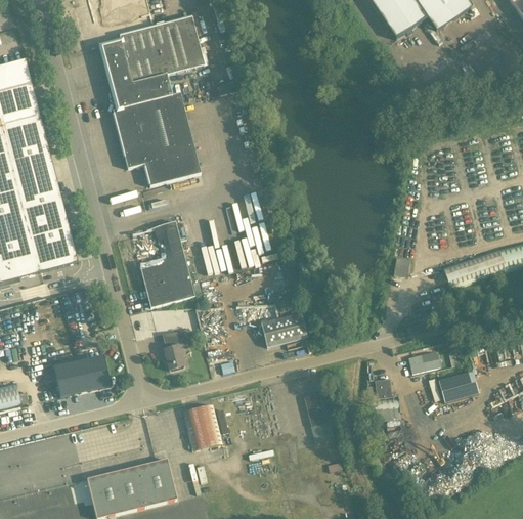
[(369,0),(395,37),(426,16),(435,30),(471,4),(468,0),(369,0)]
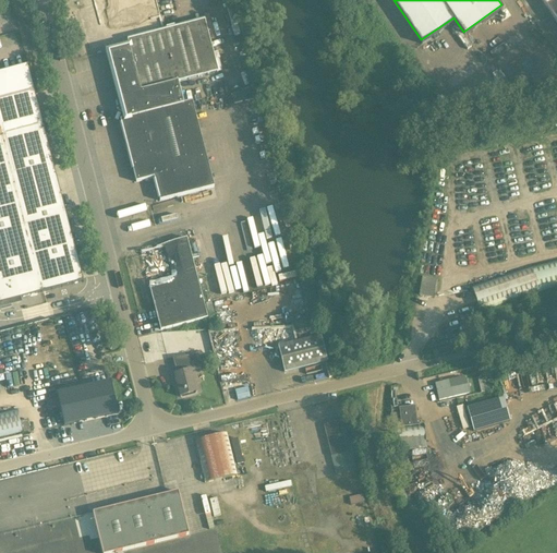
[(542,0),(556,21),(556,0),(542,0)]
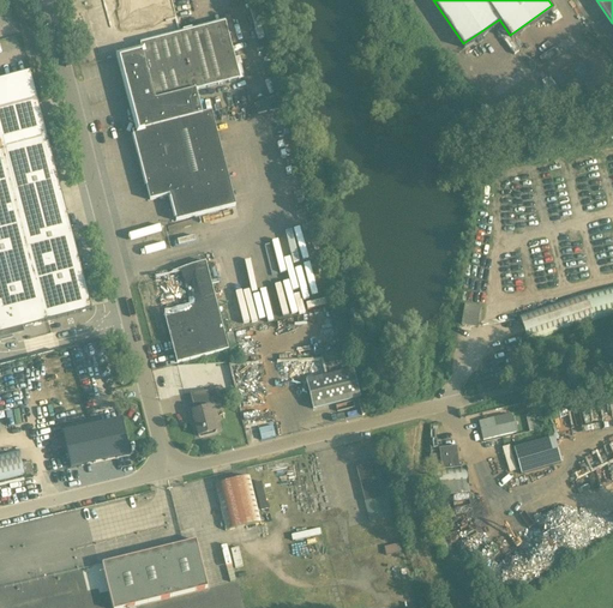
[(236,202),(211,108),(205,83),(238,73),(223,17),(178,29),(170,31),(138,40),(139,44),(136,46),(136,47),(119,52),(122,65),(126,78),(130,89),(133,102),(136,110),(136,114),(139,126),(132,128),(149,197),(169,191),(176,217),(236,202)]
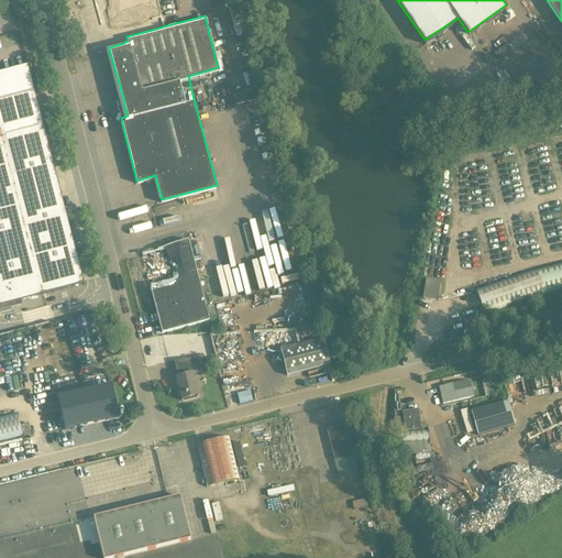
[(0,301),(42,291),(61,285),(83,280),(29,70),(25,62),(22,63),(0,68),(0,301)]
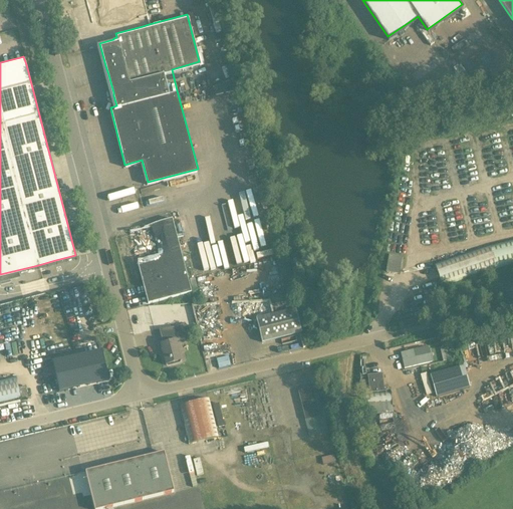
[(215,90),(231,87),(229,79),(213,83),(215,90)]
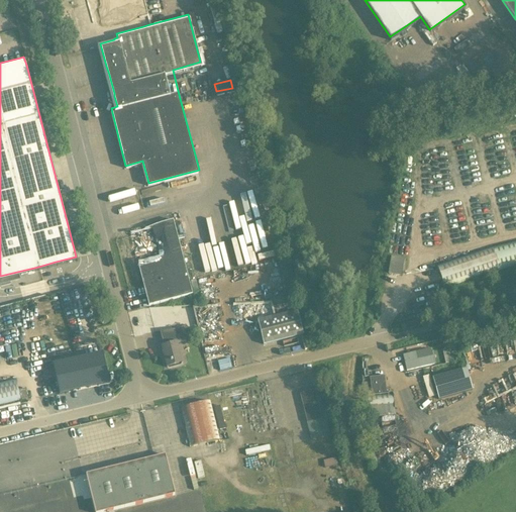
[(128,228),(147,302),(156,300),(191,291),(188,278),(172,216),(128,228)]
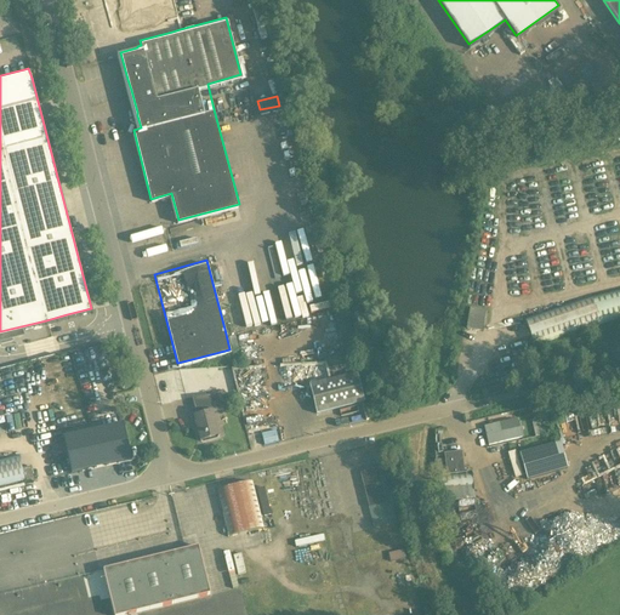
[(533,342),(601,319),(619,314),(619,284),(591,291),(523,314),(533,342)]
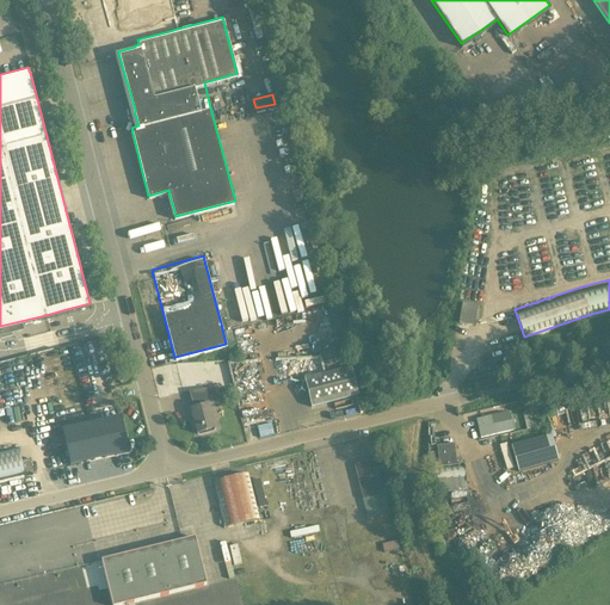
[(458,301),(456,319),(470,321),(473,303),(458,301)]
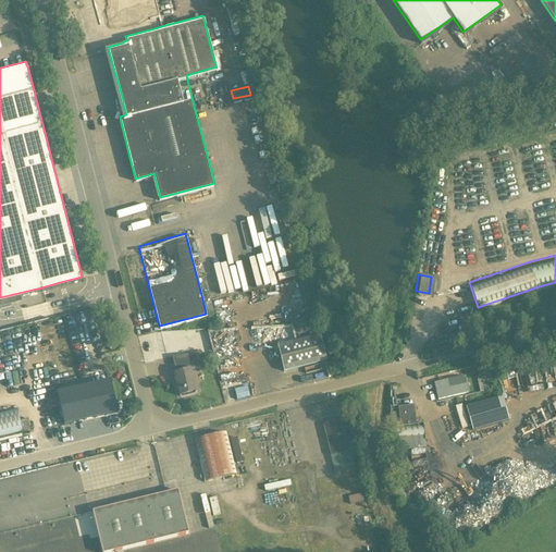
[(294,331),(293,321),(283,322),(284,331),(294,331)]
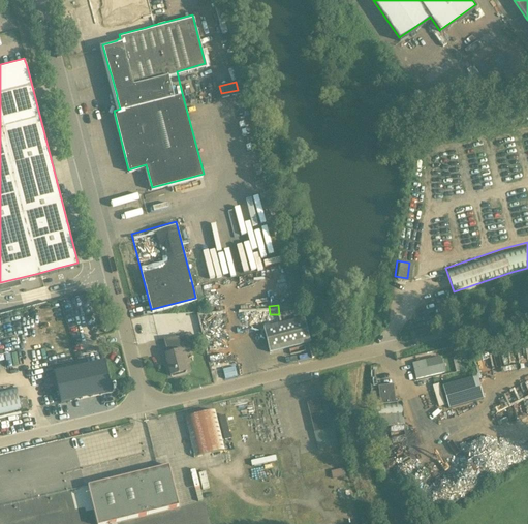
[(209,366),(223,362),(234,360),(222,308),(196,310),(209,366)]
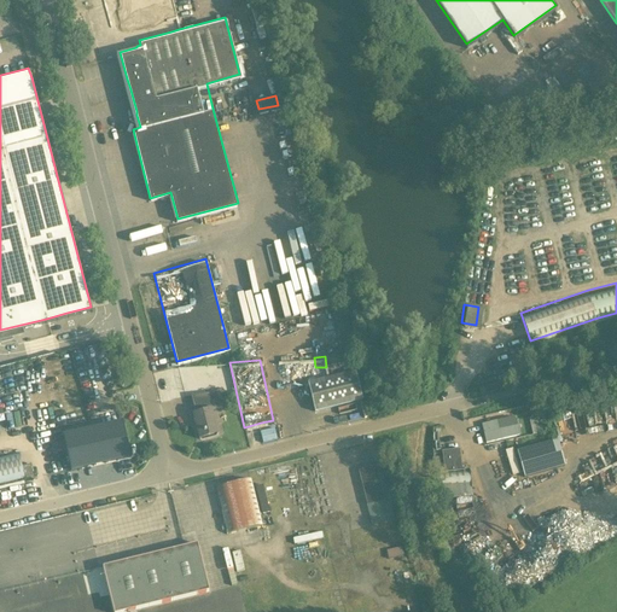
[(307,378),(314,407),(361,396),(354,367),(327,373),(307,378)]
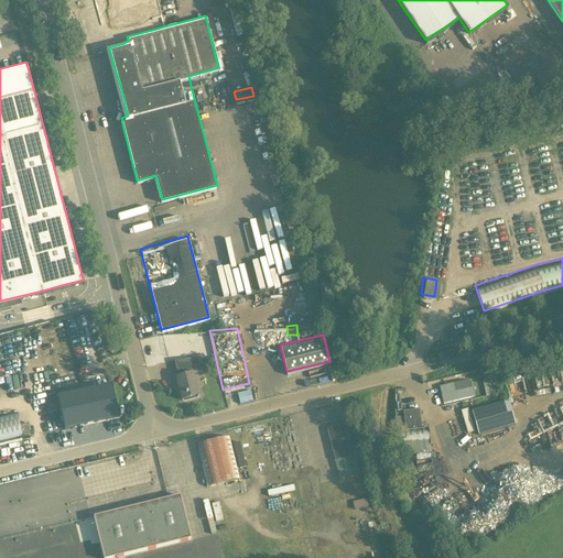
[(173,356),(176,373),(174,373),(181,396),(185,395),(197,391),(192,370),(201,367),(196,352),(173,356)]
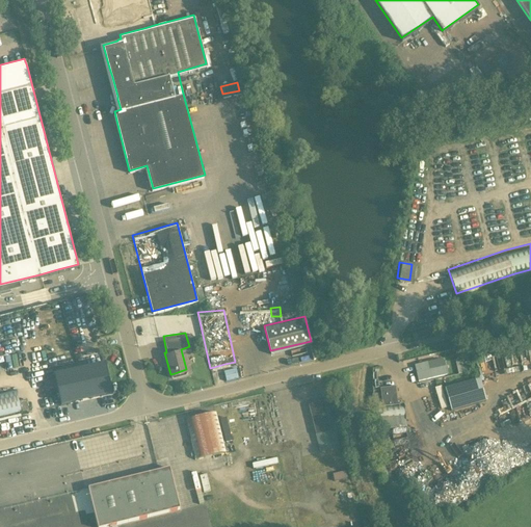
[(454,357),(457,370),(465,369),(460,354),(454,357)]
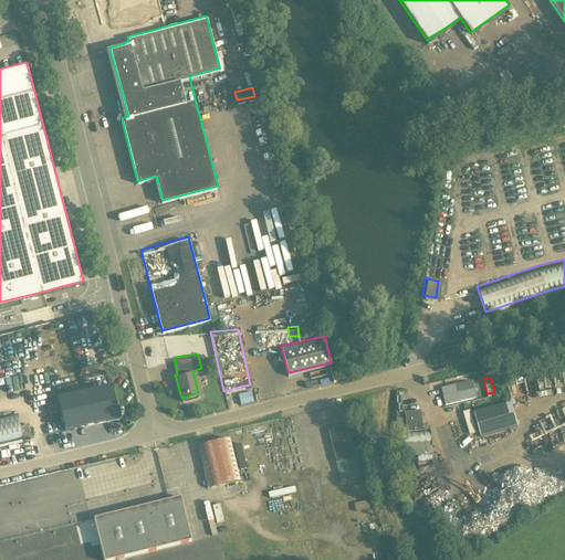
[(440,384),(443,401),(475,393),(473,384),(456,389),(453,381),(440,384)]
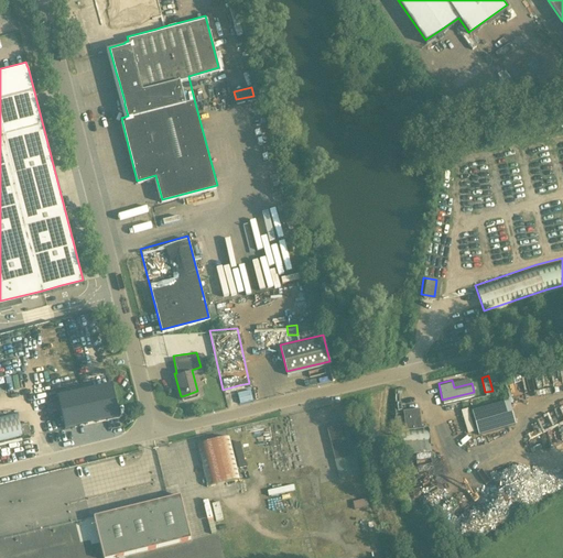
[(56,392),(63,425),(75,423),(87,420),(118,414),(118,413),(110,381),(56,392)]
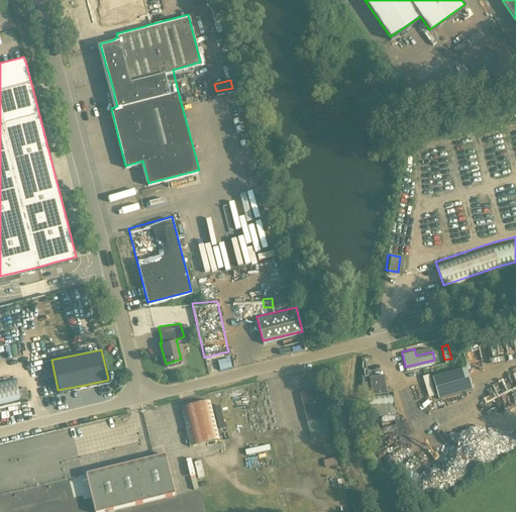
[(466,364),(431,374),(437,396),(472,386),(466,364)]
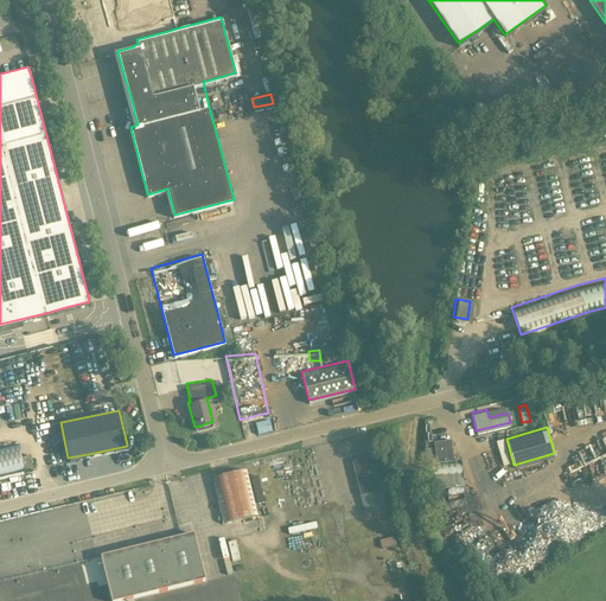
[(453,458),(452,454),(451,436),(433,439),(437,460),(448,459),(453,458)]
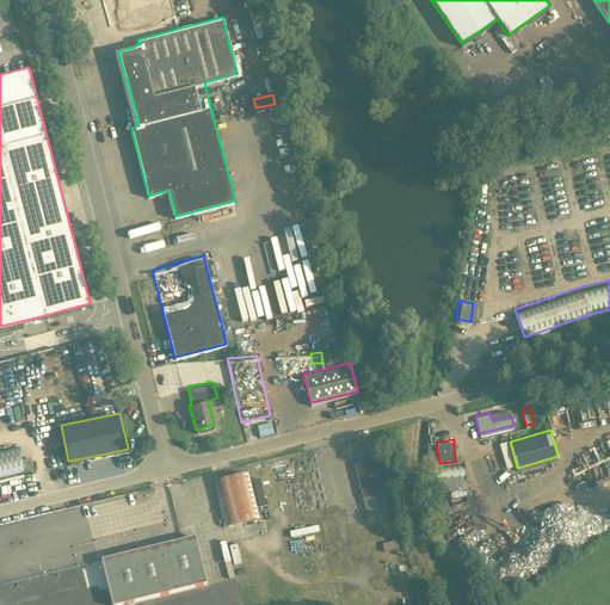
[(0,473),(32,465),(29,454),(20,456),(17,443),(0,446),(0,473)]
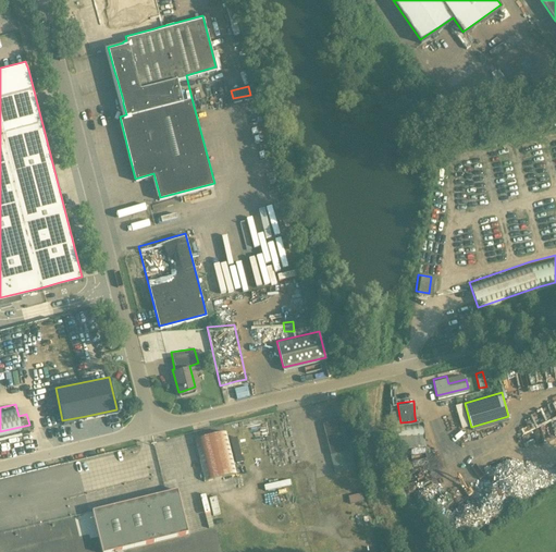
[(415,417),(416,420),(411,421),(400,422),(388,424),(391,440),(423,436),(421,416),(415,417)]
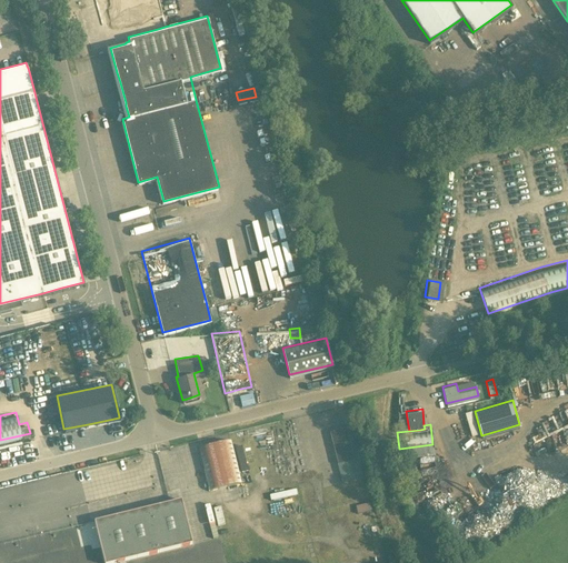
[(347,434),(331,438),(337,461),(341,478),(361,473),(357,455),(352,456),(347,434)]
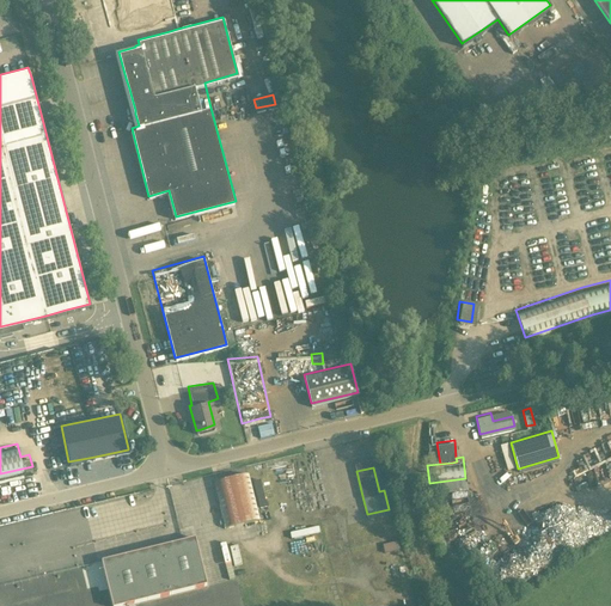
[(248,470),(212,478),(224,525),(258,515),(248,470)]
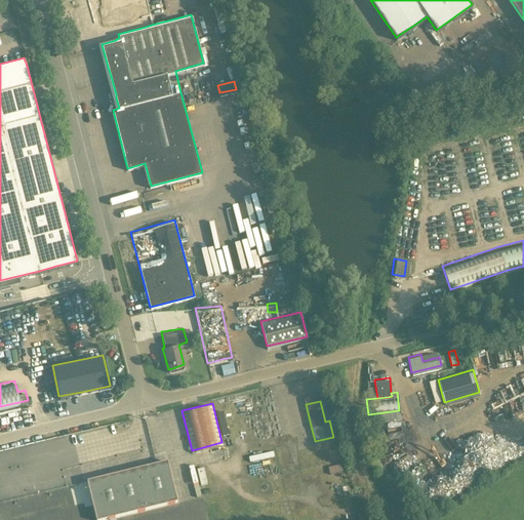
[(62,422),(0,448),(0,519),(8,519),(8,518),(9,519),(11,519),(14,509),(18,518),(19,510),(26,507),(31,519),(33,519),(34,519),(36,519),(37,517),(56,509),(56,505),(61,487),(67,504),(73,473),(68,473),(70,466),(61,465),(73,458),(74,457),(61,455),(62,450),(56,449),(62,422)]
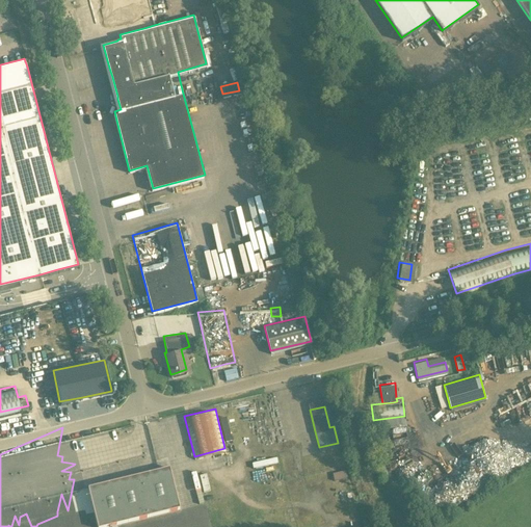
[(179,505),(168,465),(87,484),(79,485),(85,509),(93,508),(97,525),(179,505)]
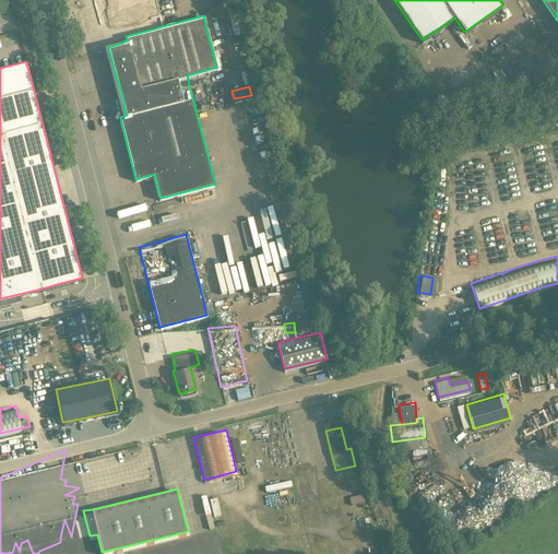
[(348,494),(349,502),(364,498),(361,491),(348,494)]
